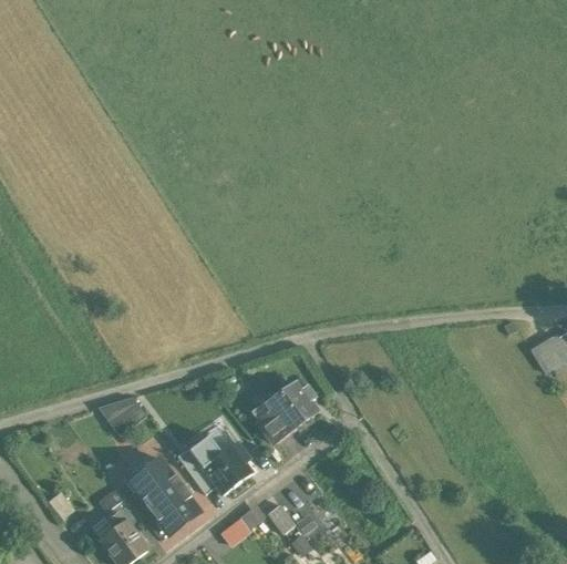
[(502,324),(503,336),(519,335),(517,321),(502,324)]
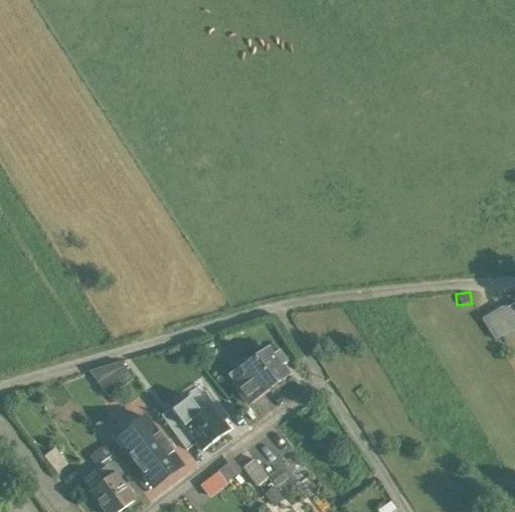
[(514,300),(505,307),(514,323),(514,300)]
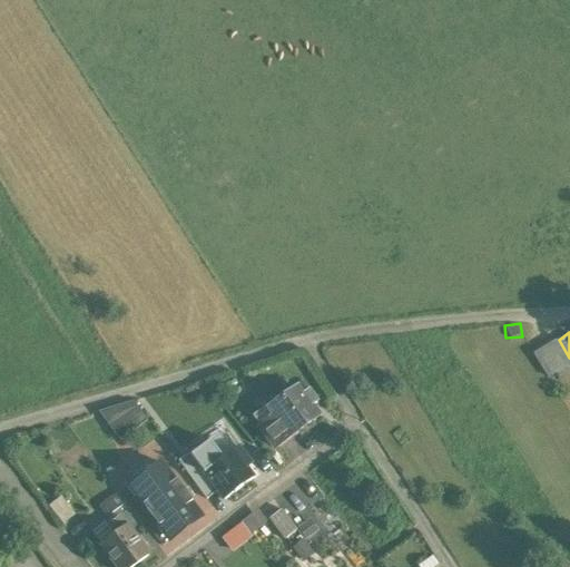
[(569,358),(559,340),(557,335),(544,343),(559,367),(569,359),(569,358)]
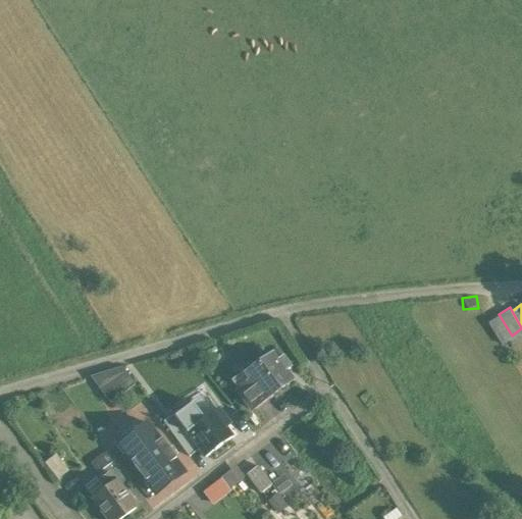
[(499,314),(487,321),(501,342),(512,335),(499,314)]
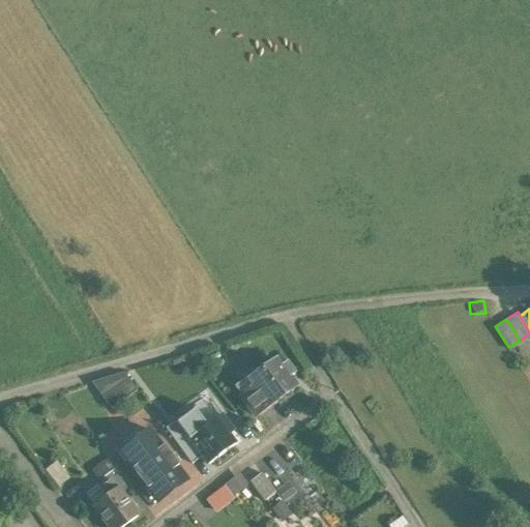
[(275,357),(249,377),(256,385),(270,405),(297,385),(289,375),(294,371),(287,360),(282,364),(275,357)]
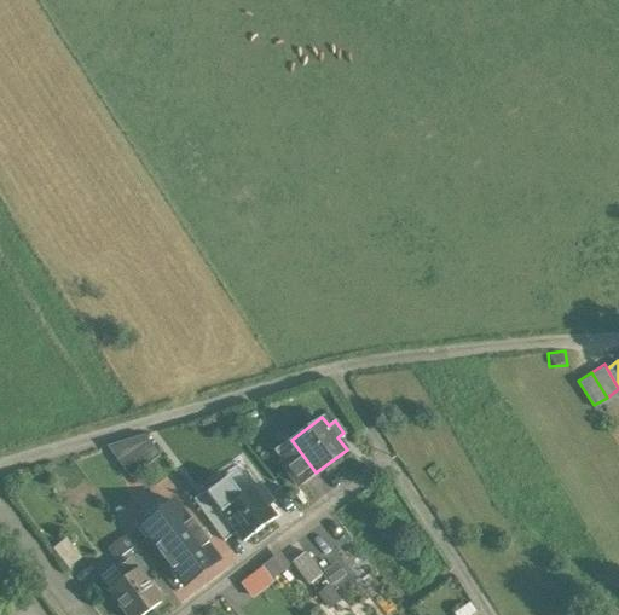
[(299,450),(283,460),(300,483),(316,473),(299,450)]
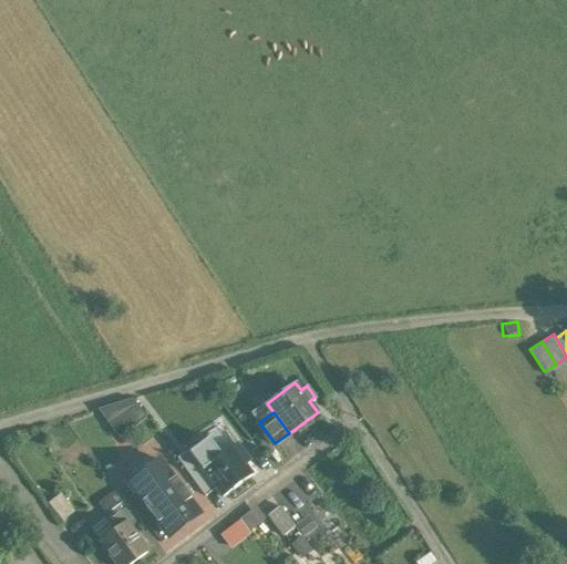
[(188,470),(191,474),(203,465),(204,468),(207,465),(191,443),(176,454),(188,470)]
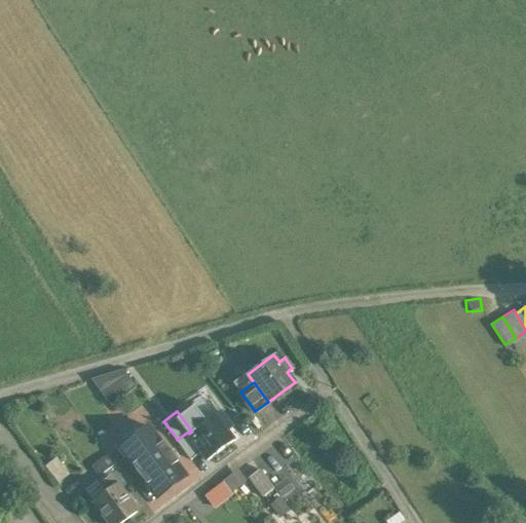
[(189,434),(188,434),(202,452),(207,458),(232,439),(224,428),(229,424),(222,414),(217,418),(214,415),(192,432),(189,434)]
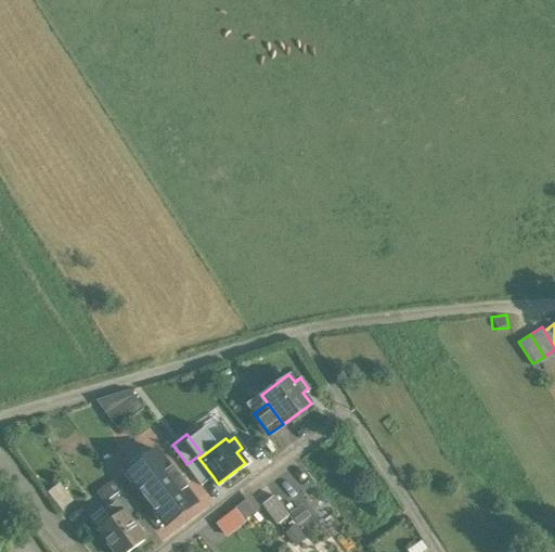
[(159,454),(130,477),(165,523),(194,501),(188,493),(195,488),(185,476),(179,482),(170,471),(159,454)]
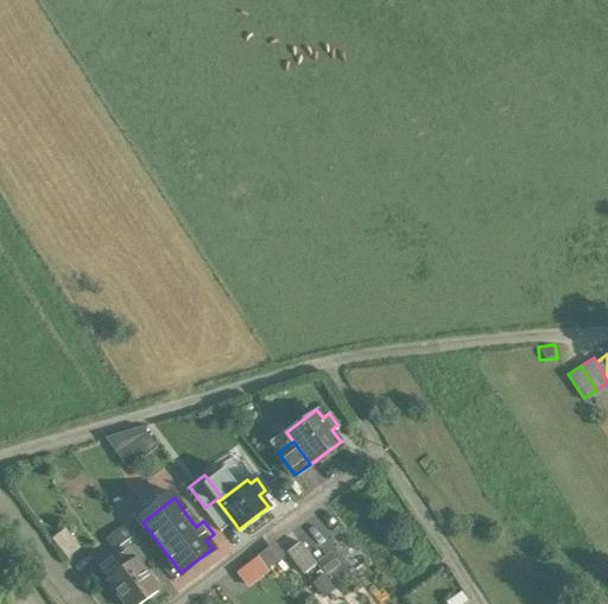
[(234,522),(217,501),(219,501),(217,498),(204,508),(221,532),(234,522)]
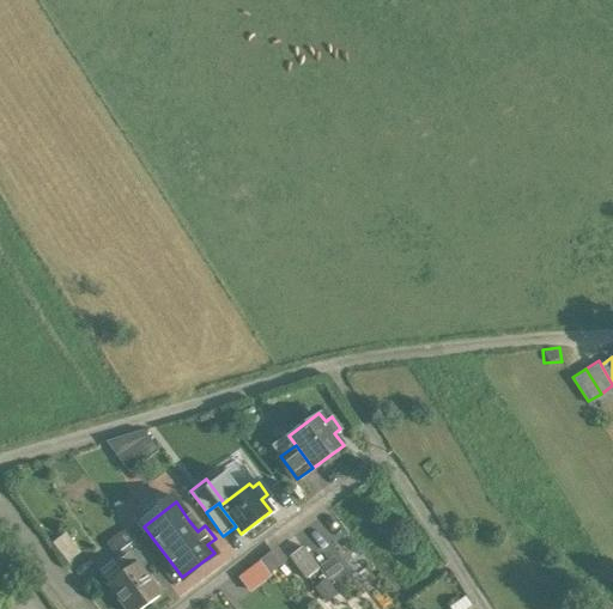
[(204,507),(188,519),(198,531),(205,525),(216,539),(207,544),(214,553),(229,542),(223,536),(206,512),(204,507)]
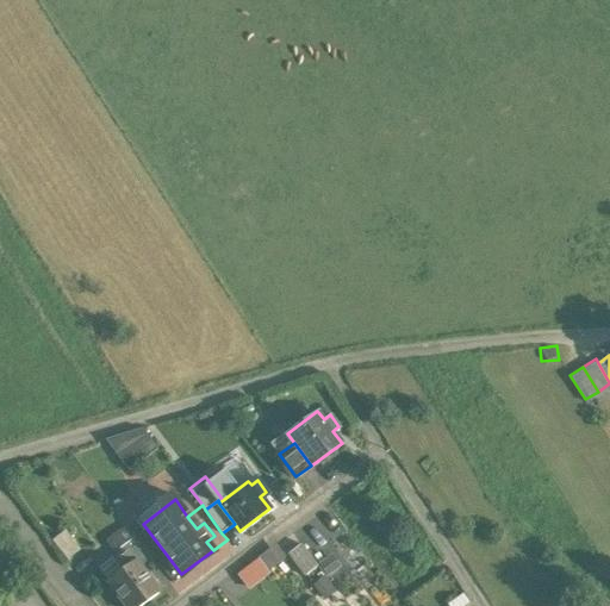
[(124,524),(105,537),(114,549),(134,536),(124,524)]
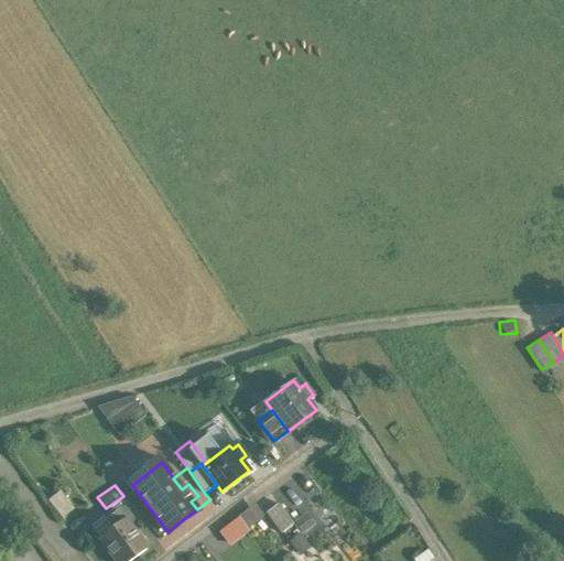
[(240,514),(251,527),(269,514),(278,527),(290,517),(270,491),(240,514)]
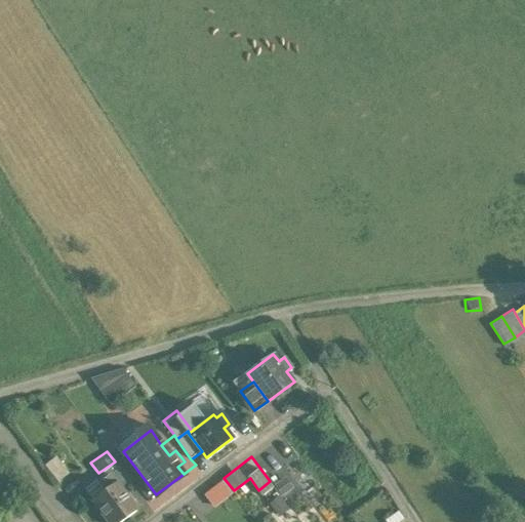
[(274,484),(280,491),(289,483),(283,476),(274,484)]
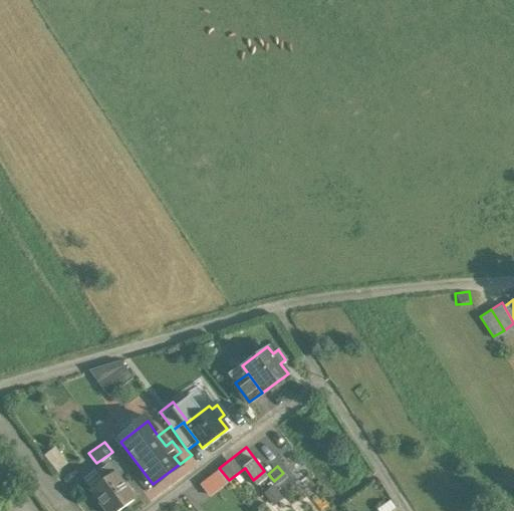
[(115,510),(134,498),(113,472),(109,475),(106,471),(97,477),(101,481),(91,489),(107,510),(115,510)]
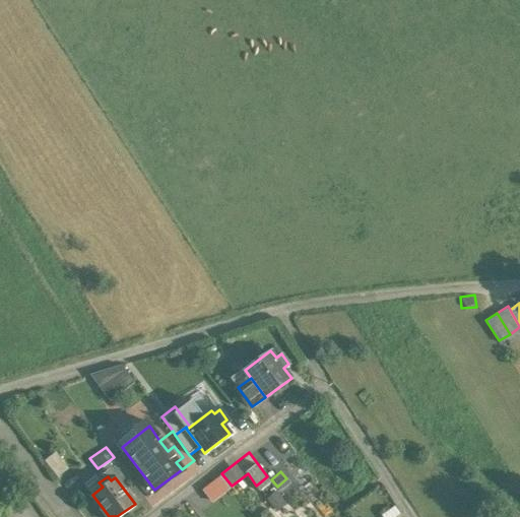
[(277,487),(266,496),(275,506),(285,497),(277,487)]
